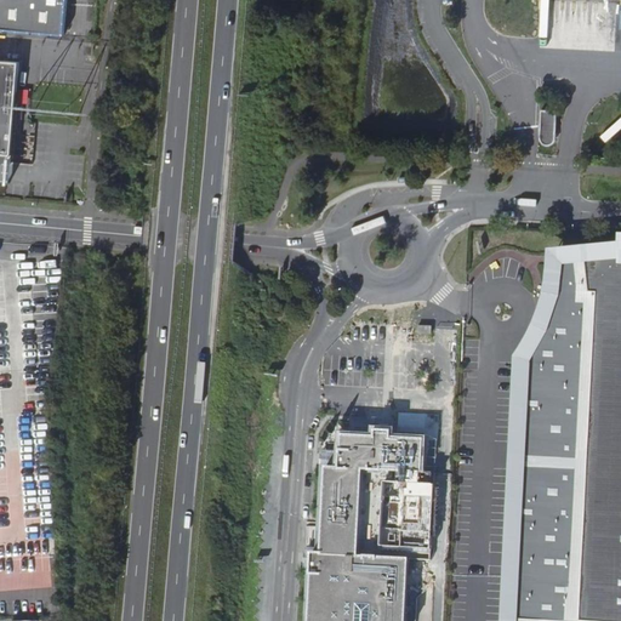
[(0,0),(0,32),(63,38),(66,0),(0,0)]
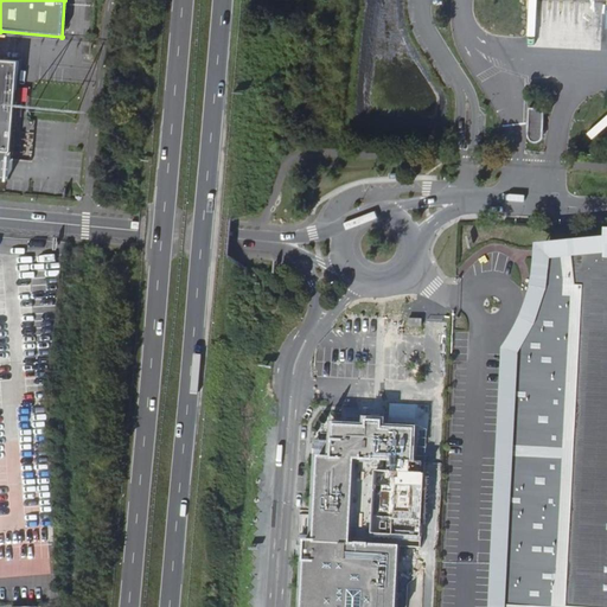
[(0,151),(13,152),(19,85),(20,70),(21,61),(7,59),(0,58),(0,151)]
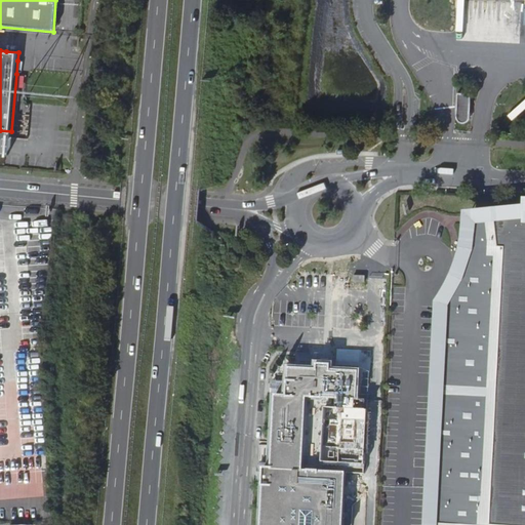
[(458,92),(456,116),(456,118),(457,119),(458,121),(459,122),(460,123),(462,123),(463,123),(467,123),(468,122),(470,120),(470,119),(471,117),(472,93),(458,92)]
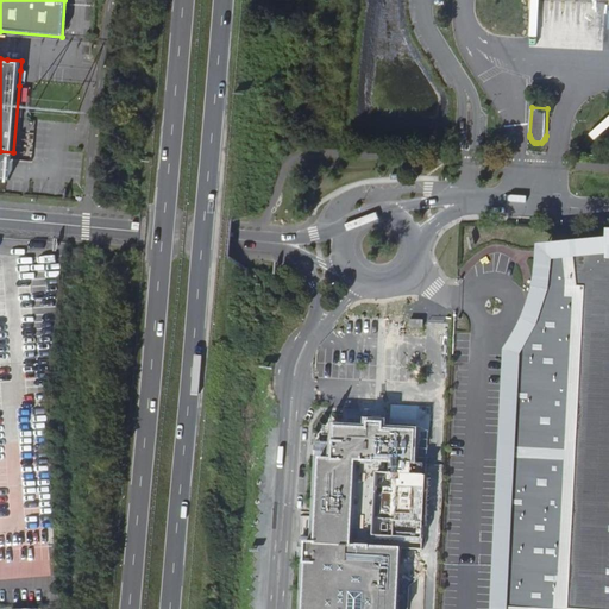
[(576,256),(552,259),(547,296),(540,325),(521,357),(508,608),(608,608),(608,249),(576,256)]
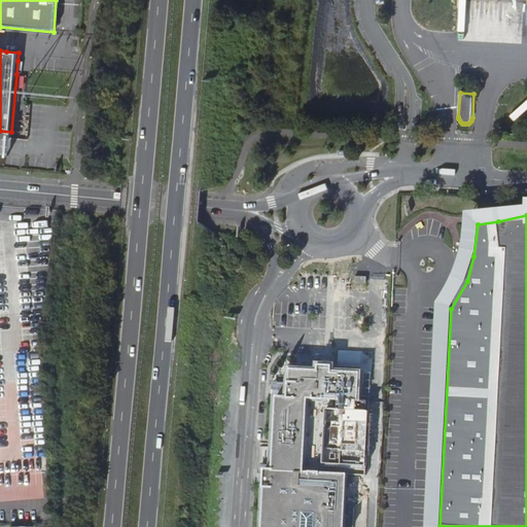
[(343,526),(345,503),(346,471),(364,472),(367,399),(357,398),(358,371),(330,369),(330,363),(318,362),(317,369),(289,366),(289,379),(287,379),(287,394),(275,393),(274,417),(273,444),(272,466),(262,466),(261,485),(264,485),(260,526),(343,526)]
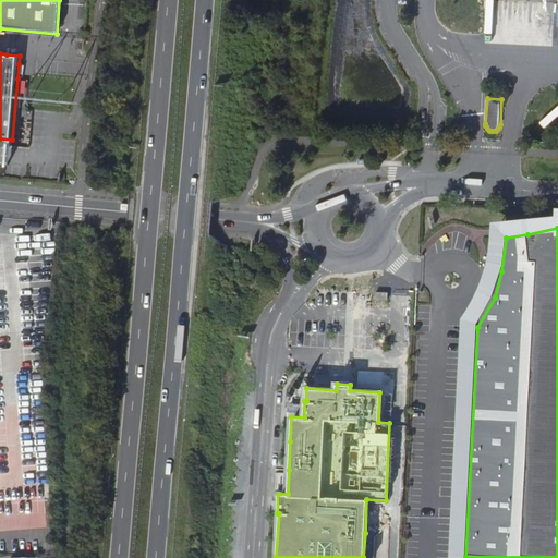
[(36,400),(0,402),(0,526),(46,523),(36,400)]
